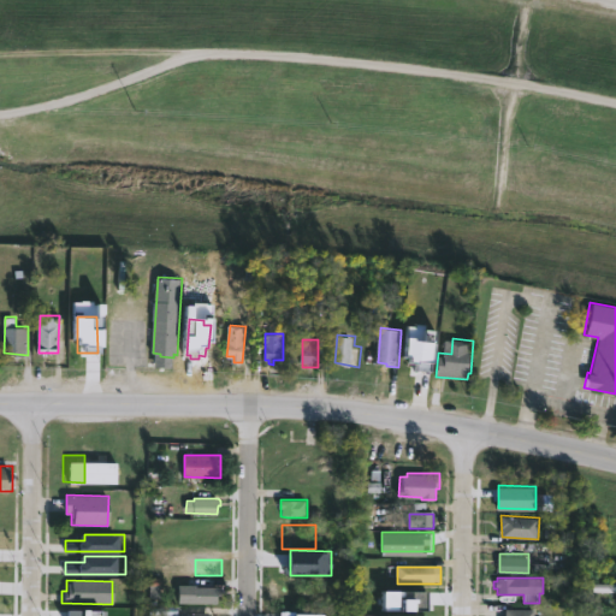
[(219,592),(219,593),(215,593),(215,603),(176,600),(177,585),(219,586),(219,592)]
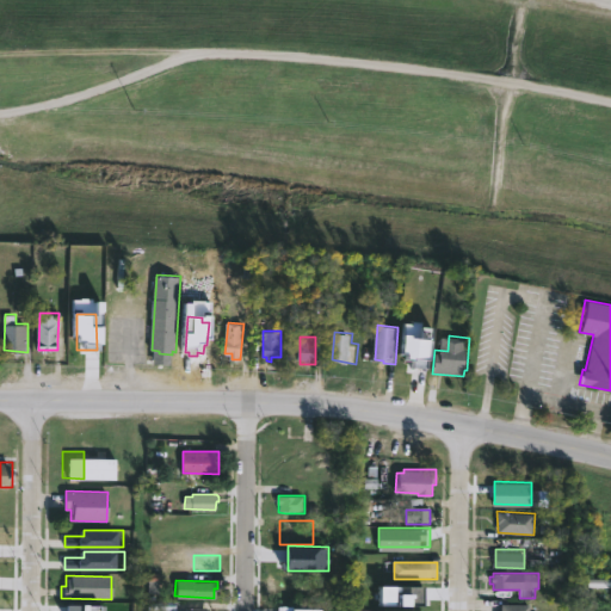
[(431,584),(430,606),(383,606),(383,584),(431,584)]
